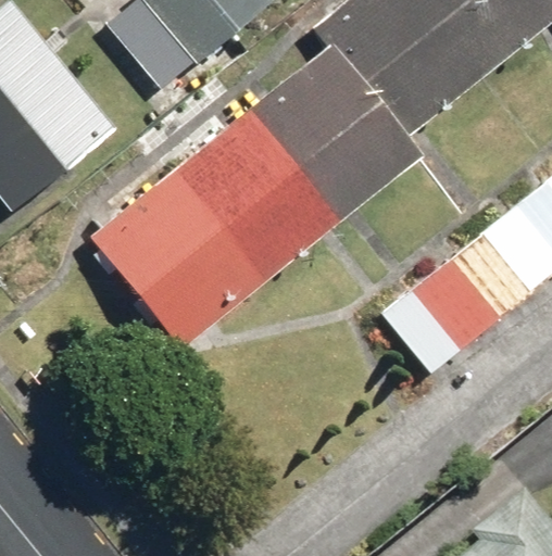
[(10,0),(0,0),(0,197),(10,210),(113,125),(10,0)]
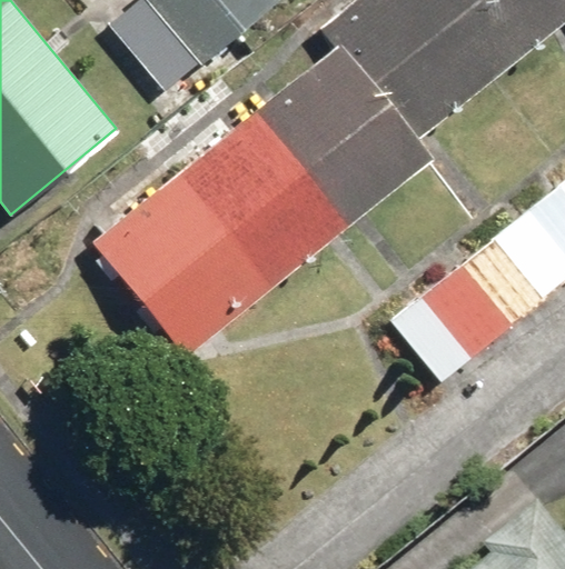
[(334,49),(92,242),(185,357),(435,157),(418,137),(564,19),(564,0),(353,0),(317,29),(334,49)]
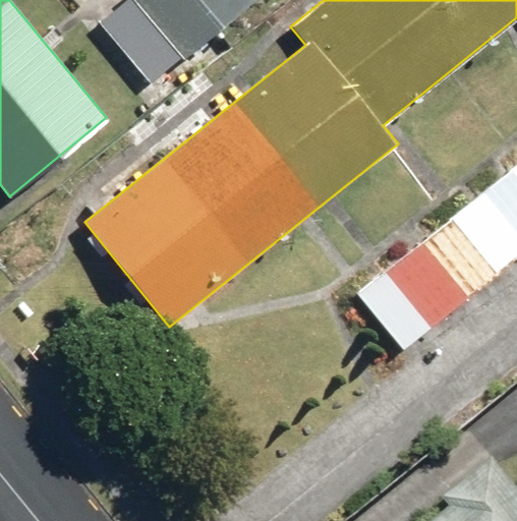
[(255,0),(132,0),(184,60),(256,0),(255,0)]
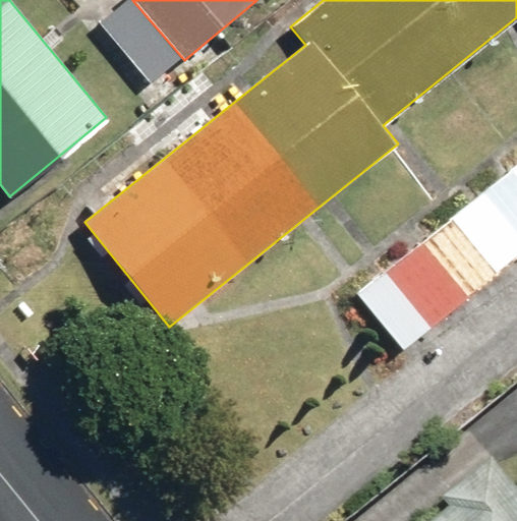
[(516,163),(358,293),(404,349),(516,256),(516,163)]
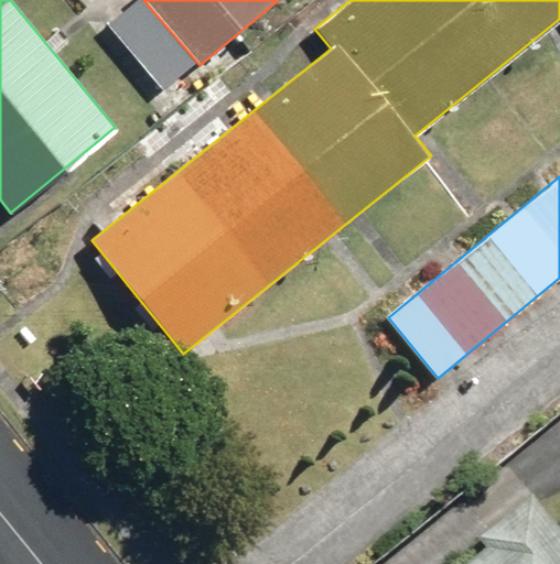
[(559,510),(541,488),(485,533),(495,545),(471,563),(559,563),(559,510)]
